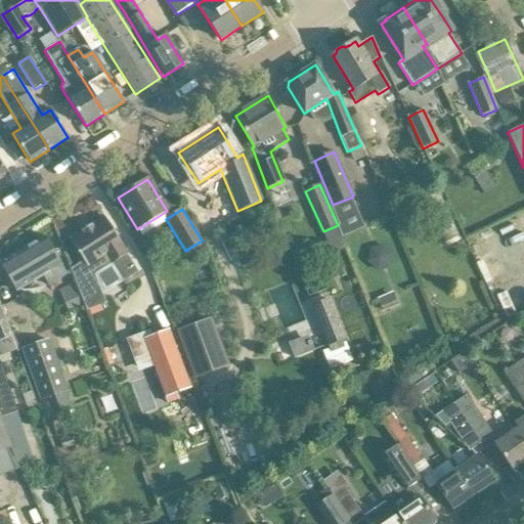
[(123,246),(104,217),(70,239),(83,261),(71,269),(87,311),(105,303),(94,274),(112,264),(123,282),(138,272),(122,246),(123,246)]
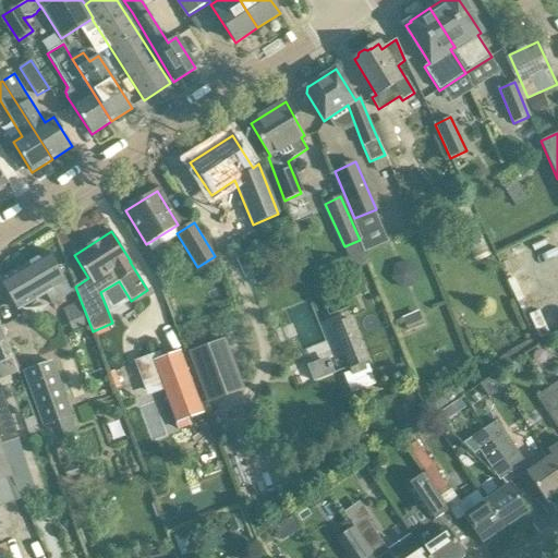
[(72,292),(49,252),(0,280),(0,281),(16,310),(48,291),(55,303),(72,292)]
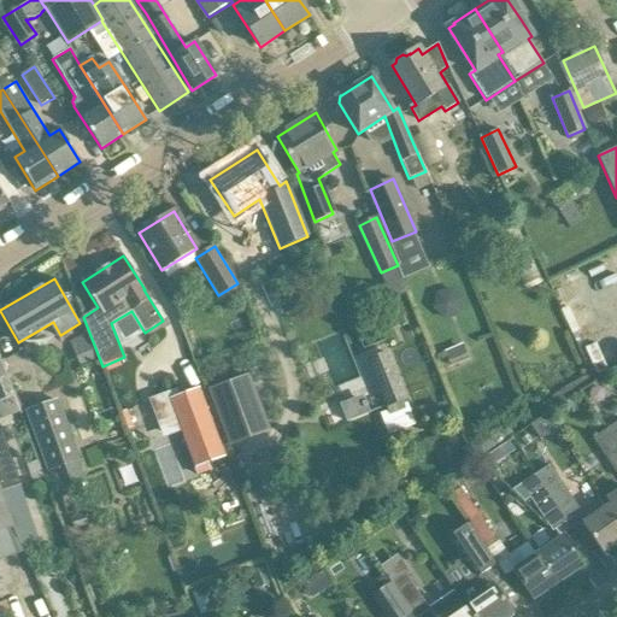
[(462,341),(445,348),(451,363),(468,356),(462,341)]
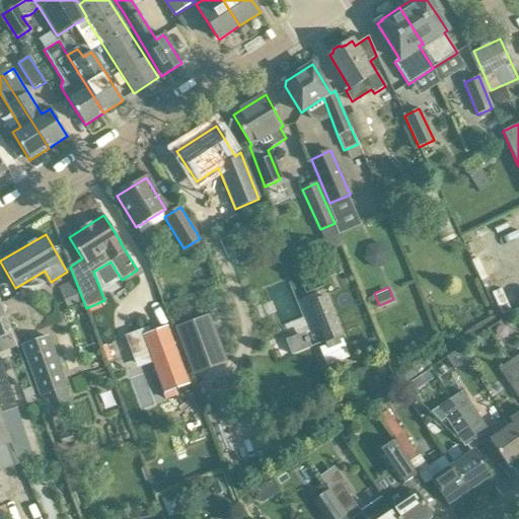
[(325,297),(310,303),(325,342),(341,336),(325,297)]
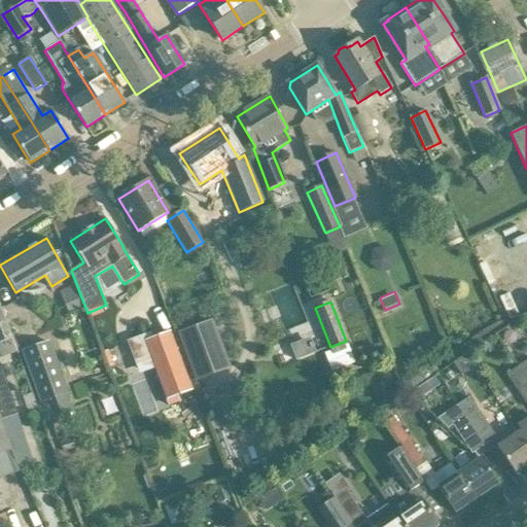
[(0,342),(11,338),(0,309),(0,342)]
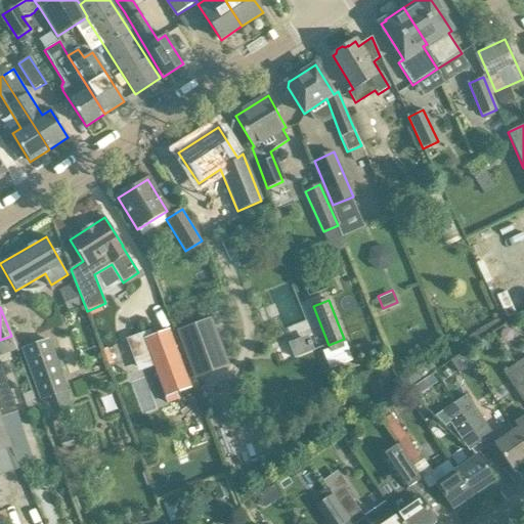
[(212,317),(177,331),(182,346),(194,379),(229,365),(212,317)]
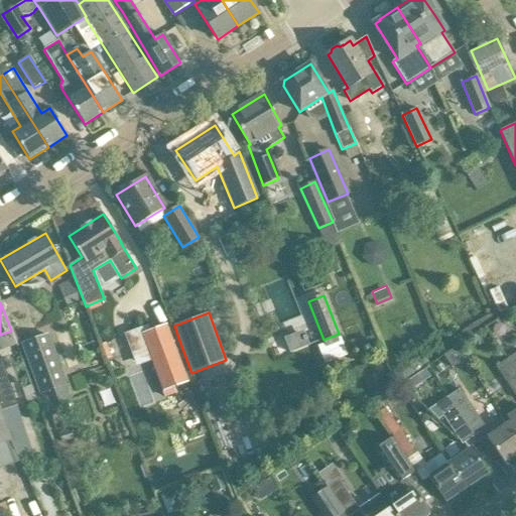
[(149,328),(140,331),(151,359),(164,396),(176,392),(174,384),(188,379),(166,321),(149,328)]
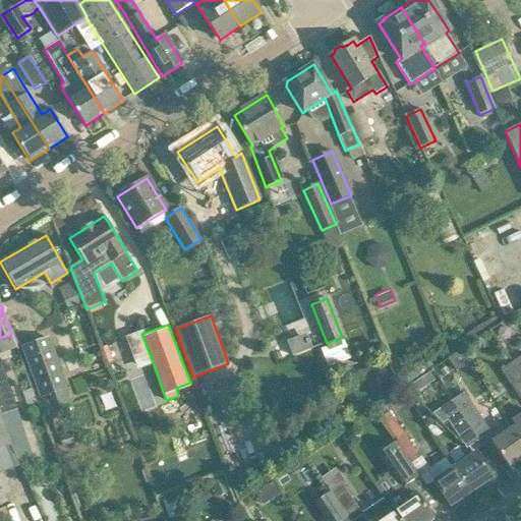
[(295,355),(316,346),(309,331),(289,340),(295,355)]
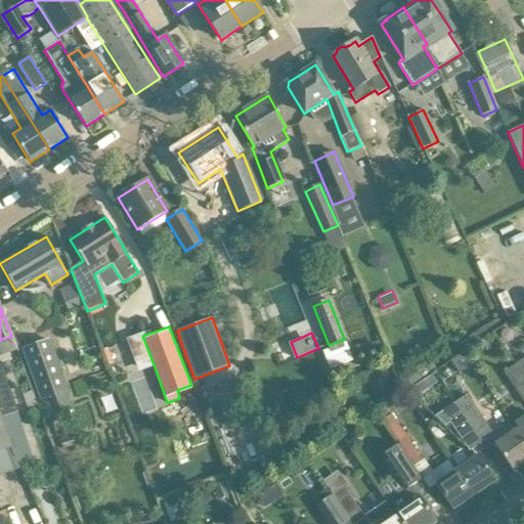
[(40,401),(59,394),(68,391),(48,339),(22,349),(40,401)]
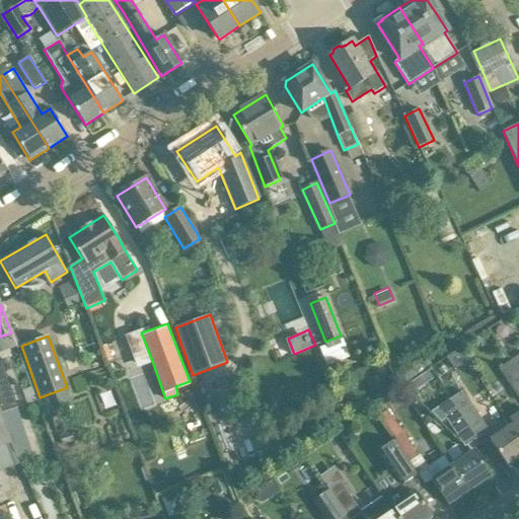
[(466,361),(458,350),(447,358),(455,369),(466,361)]
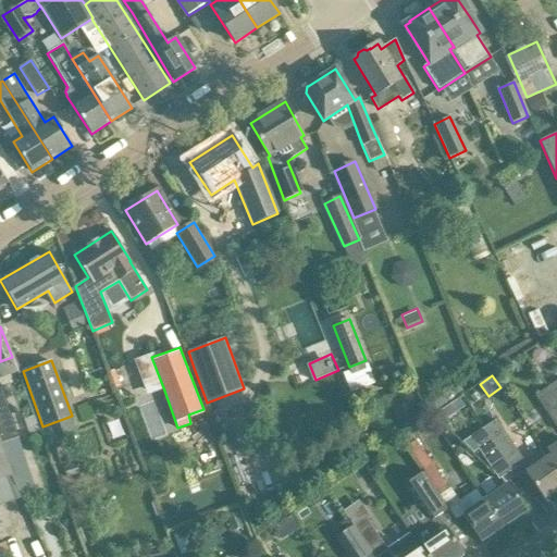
[(556,380),(547,387),(556,401),(556,380)]
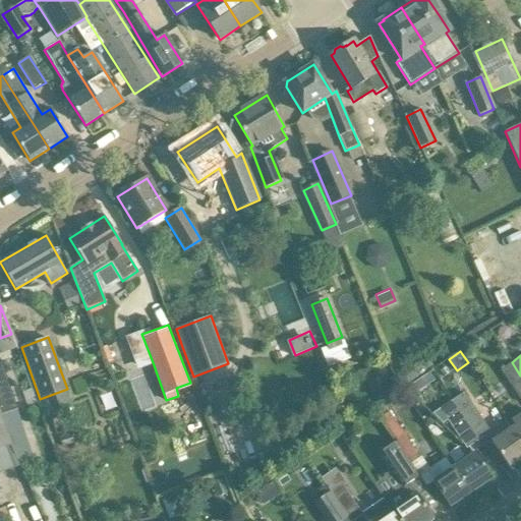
[(364,358),(342,368),(345,377),(367,366),(364,358)]
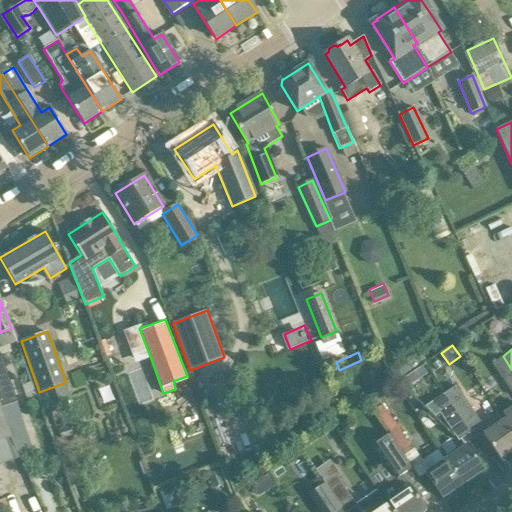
[(492,364),(511,393),(511,369),(503,356),(492,364)]
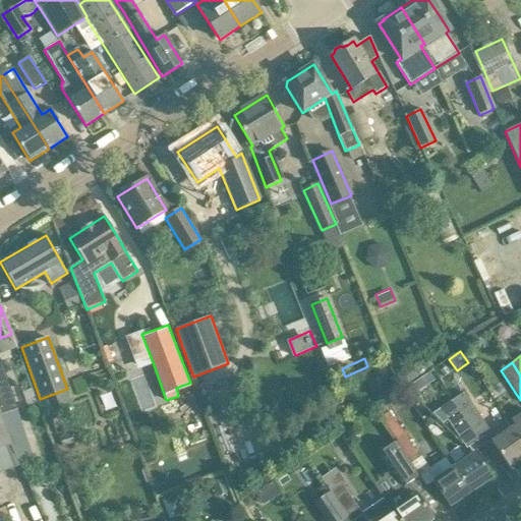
[(0,410),(2,415),(16,410),(10,392),(2,363),(0,363),(0,410)]
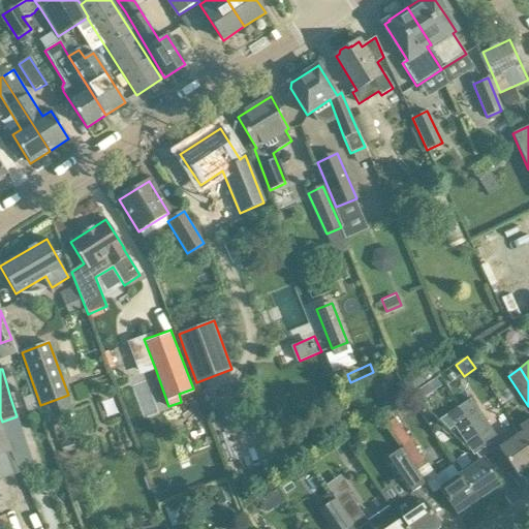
[(459,407),(486,447),(498,439),(471,399),(459,407)]
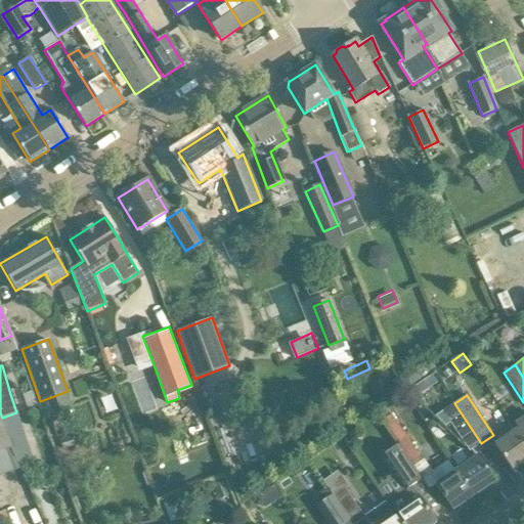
[(481,443),(454,403),(433,418),(443,428),(448,424),(468,452),(481,443)]
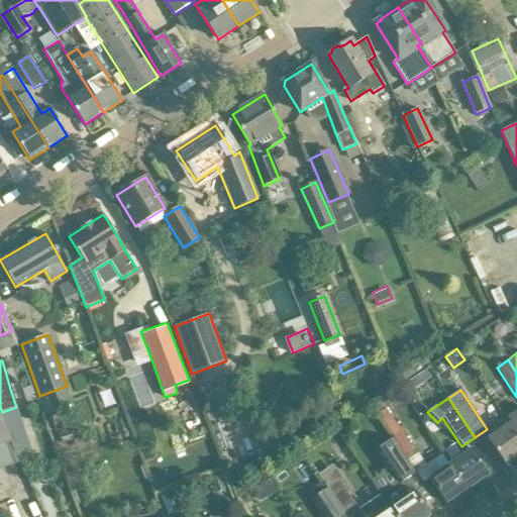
[(0,444),(11,440),(2,412),(0,407),(0,444)]
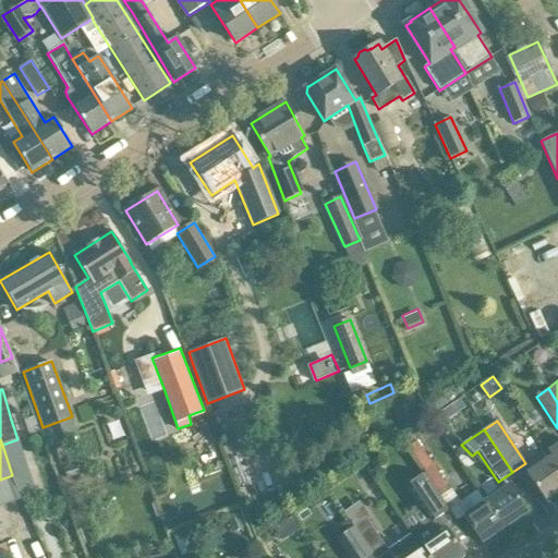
[(545,500),(557,490),(557,471),(549,458),(526,473),(545,500)]
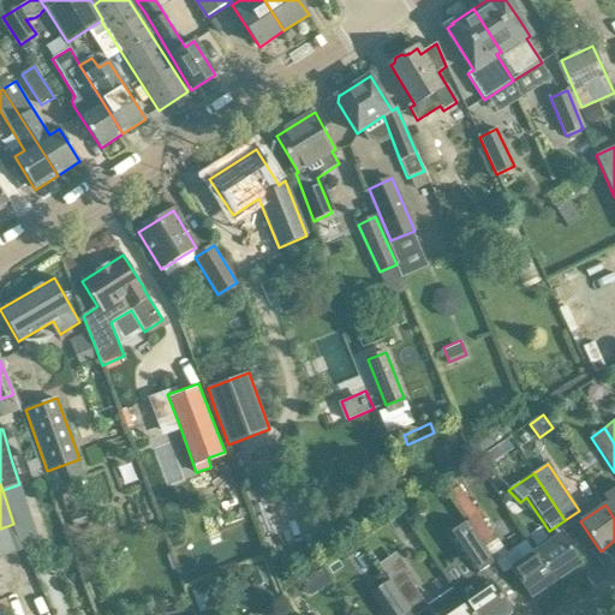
[(465,520),(469,524),(494,562),(511,550),(482,509),(465,520)]
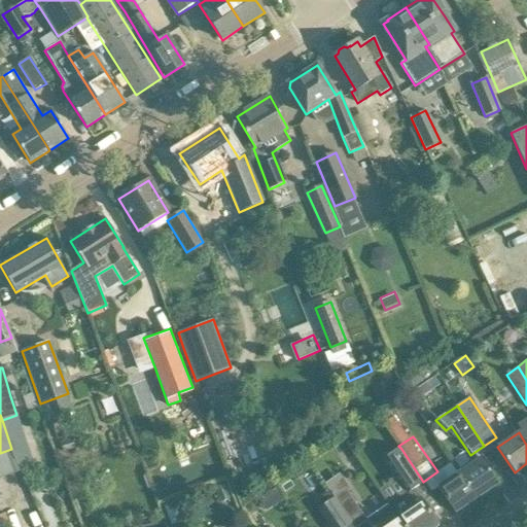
[(407,493),(389,504),(403,526),(433,526),(437,524),(420,499),(413,489),(423,482),(401,449),(385,460),(407,493)]
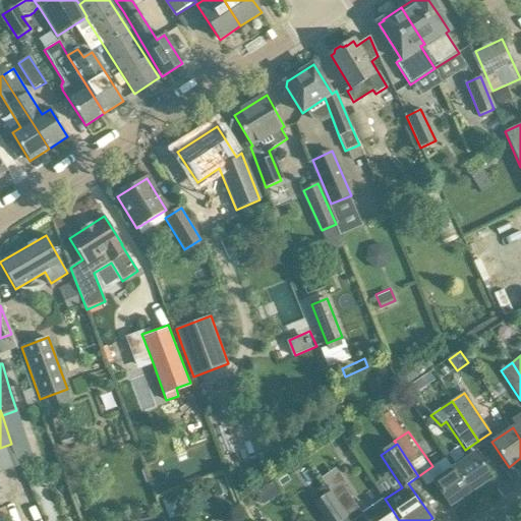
[(474,453),(454,467),(470,493),(491,478),(474,453)]
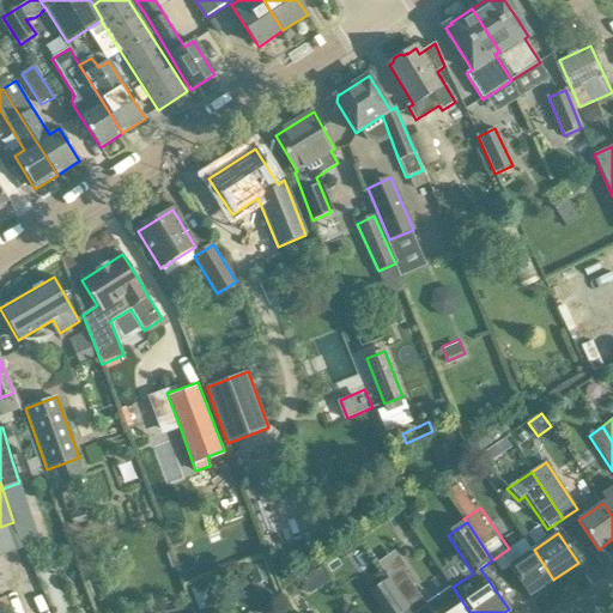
[(529,596),(553,580),(534,550),(509,566),(529,596)]
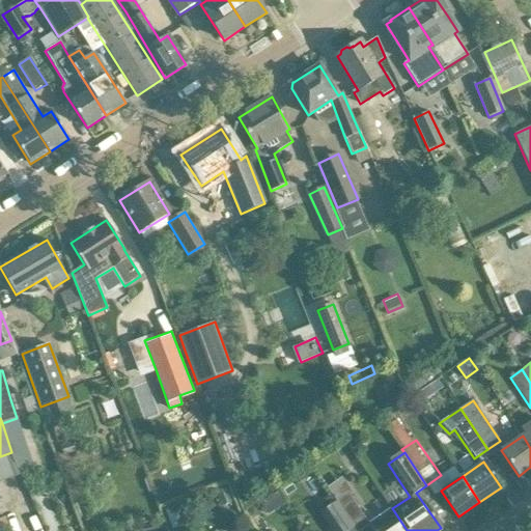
[(350,495),(338,503),(355,526),(366,519),(351,497),(350,495)]
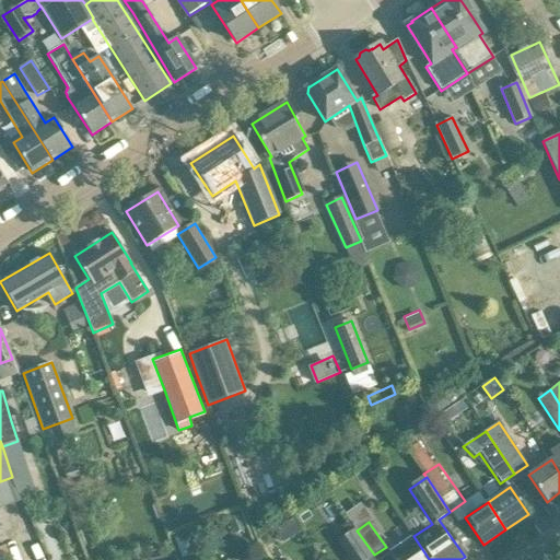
[(377,559),(374,555),(357,531),(342,539),(357,559),(377,559)]
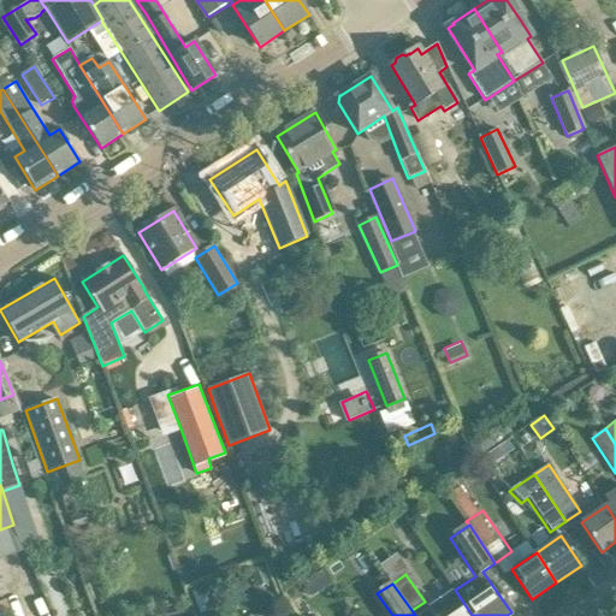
[(431,615),(472,615),(455,590),(427,609),(431,615)]
